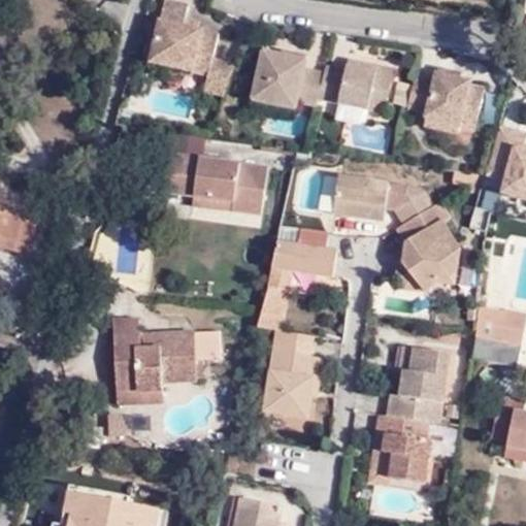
[(202,88),(223,93),(234,62),(211,57),(217,32),(194,27),(181,24),(184,18),(188,2),(176,0),(164,0),(150,59),(206,72),(202,88)]
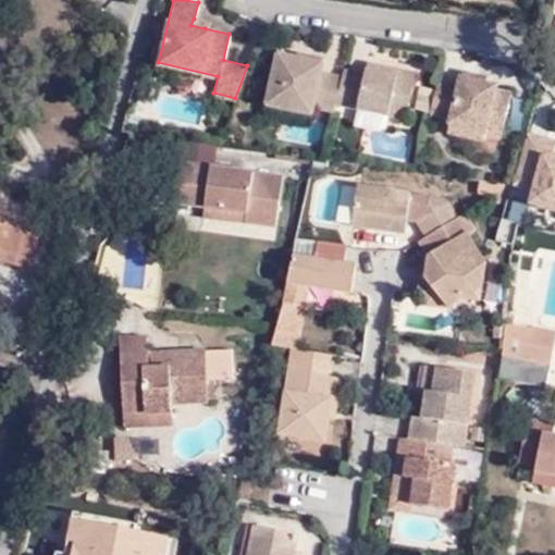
[(206,21),(194,19),(190,25),(205,28),(206,21)]
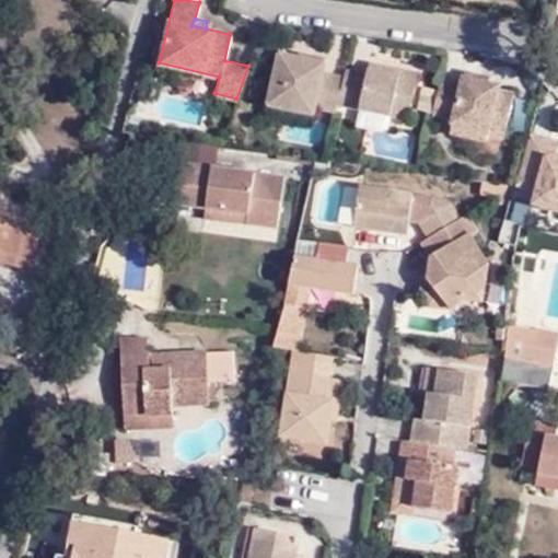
[(298,51),(295,57),(301,58),(300,62),(307,65),(309,59),(324,62),(325,58),(298,51)]
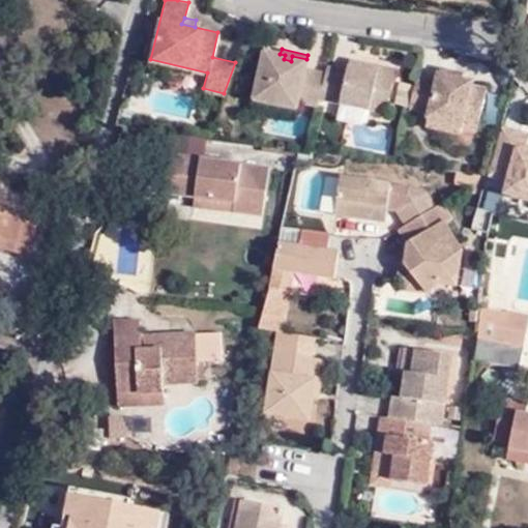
[(297,101),(317,106),(319,97),(324,72),(303,68),(306,59),(292,56),(291,61),(284,59),(285,55),(280,54),(265,51),(252,97),(295,108),(297,101)]
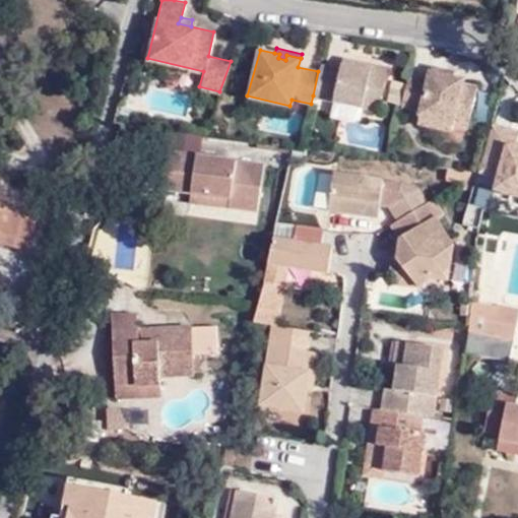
[(343,58),(341,66),(370,72),(371,64),(343,58)]
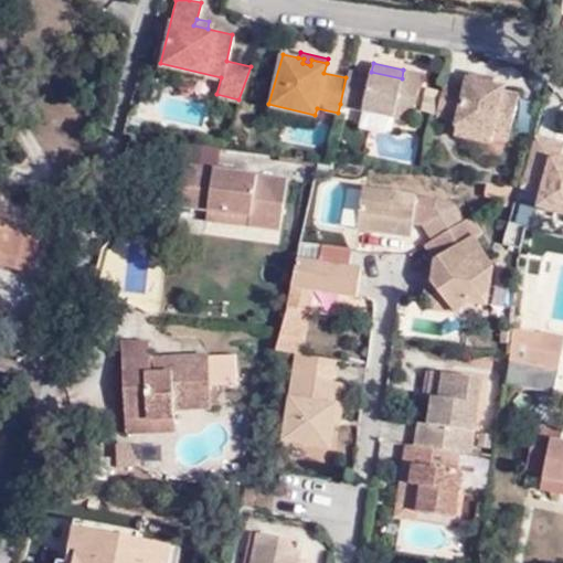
[(346,77),(340,104),(411,120),(423,75),(403,70),(402,78),(371,72),(370,75),(348,71),(346,77)]
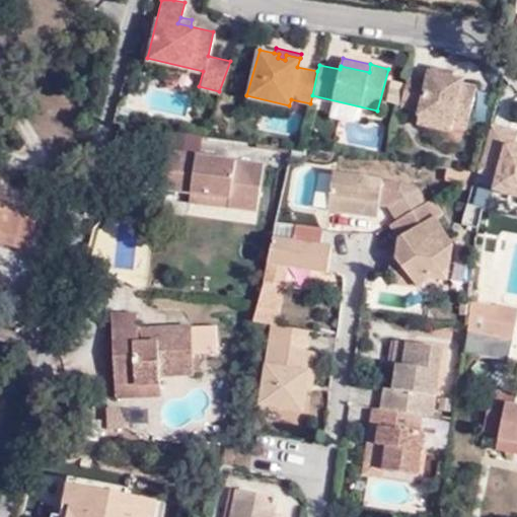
[(407,77),(399,107),(418,112),(415,124),(449,133),(451,124),(465,127),(473,88),(460,86),(461,80),(452,78),(442,76),(443,72),(427,68),(425,81),(407,77)]
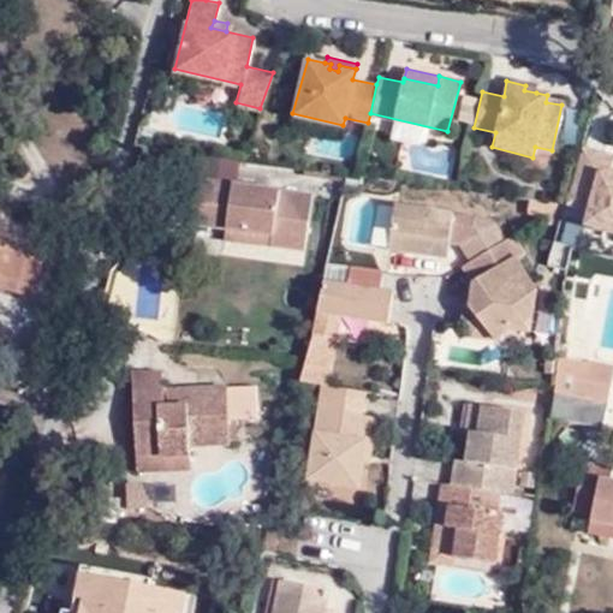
[(577,146),(563,203),(587,209),(584,215),(612,222),(612,176),(607,174),(608,166),(612,155),(577,146)]
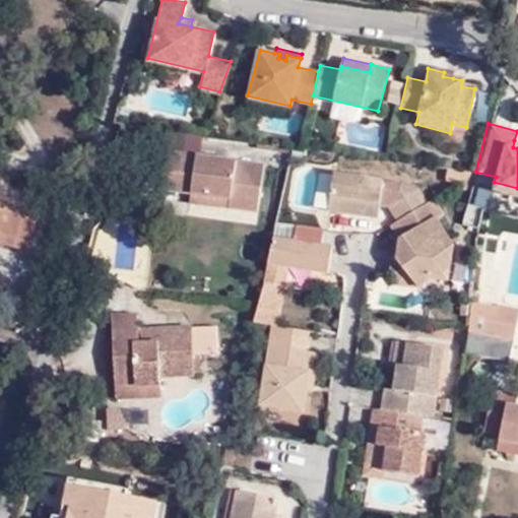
[(198,134),(169,130),(166,150),(195,154),(198,134)]
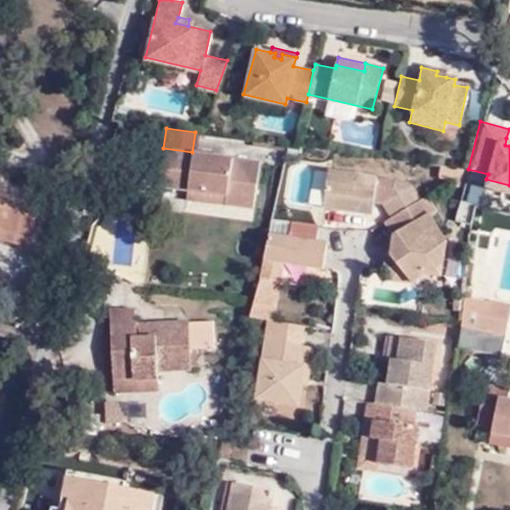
[(192,152),(163,148),(158,184),(187,188),(226,193),(224,202),(252,205),(255,182),(247,181),(250,159),(192,152)]
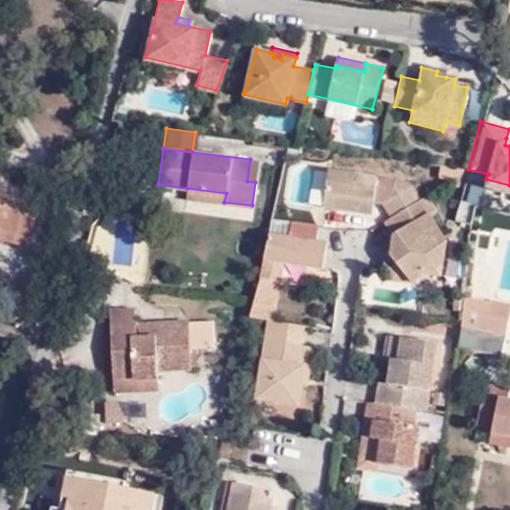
[(258,160),(250,159),(247,181),(255,182),(258,160)]
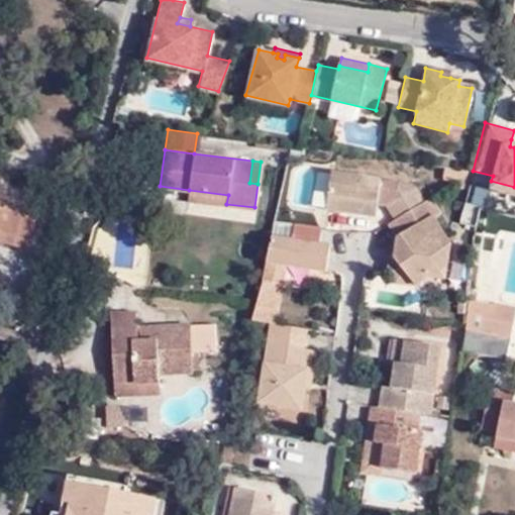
[(375,203),(378,177),(331,171),(325,209),(373,214),(375,203)]
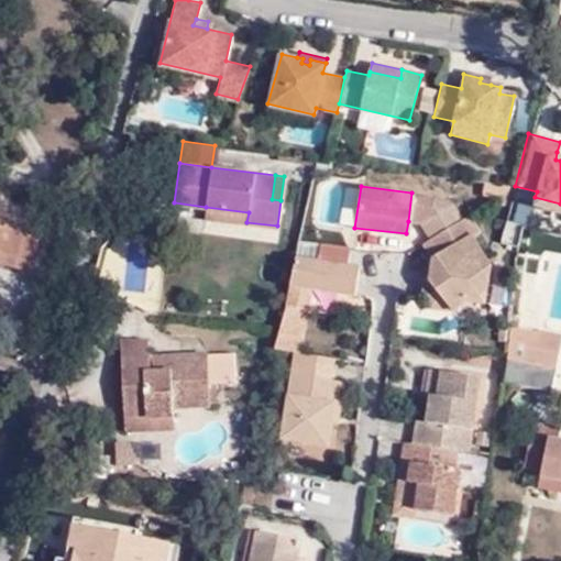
[(418,222),(439,208),(429,196),(411,193),(408,221),(418,222)]
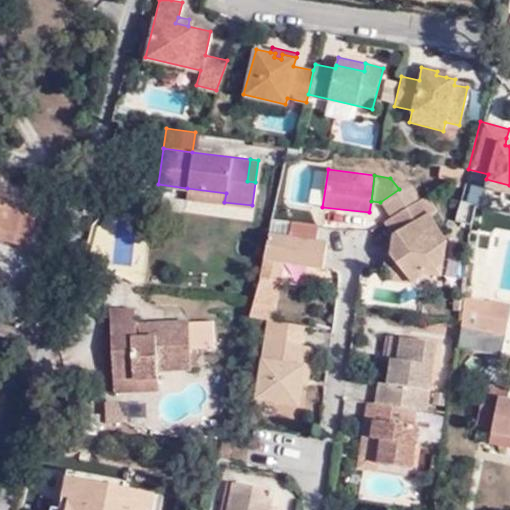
[(509,185),(486,179),(485,187),(509,195),(509,185)]
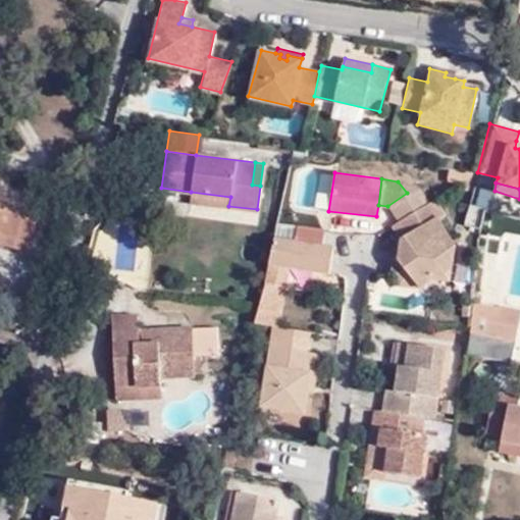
[(417,187),(407,193),(387,206),(398,222),(392,226),(397,237),(401,239),(396,260),(392,260),(388,273),(397,286),(418,290),(431,279),(447,281),(453,244),(436,217),(444,213),(433,199),(427,203),(417,187)]
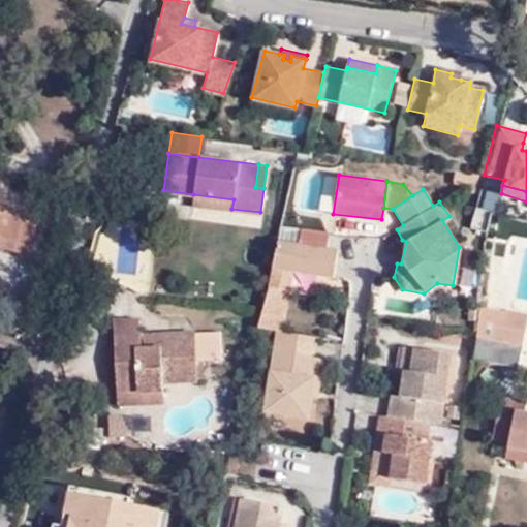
[(234,199),(193,194),(192,203),(231,209),(234,199)]
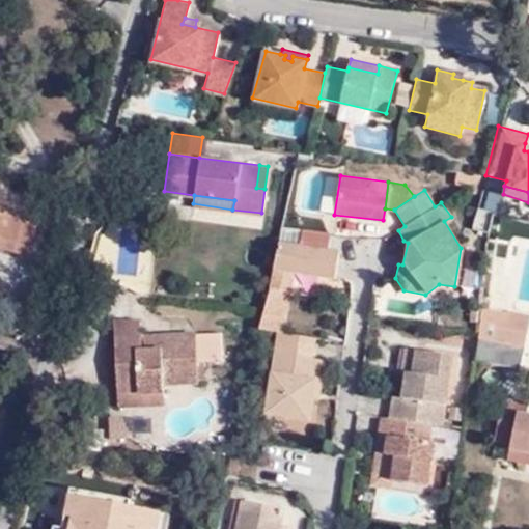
[(0,247),(26,253),(34,219),(0,211),(0,247)]
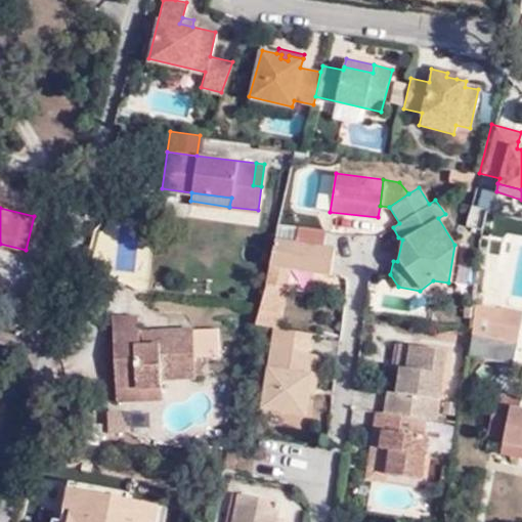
[(498,298),(521,301),(521,222),(494,218),(491,240),(508,243),(498,298)]
